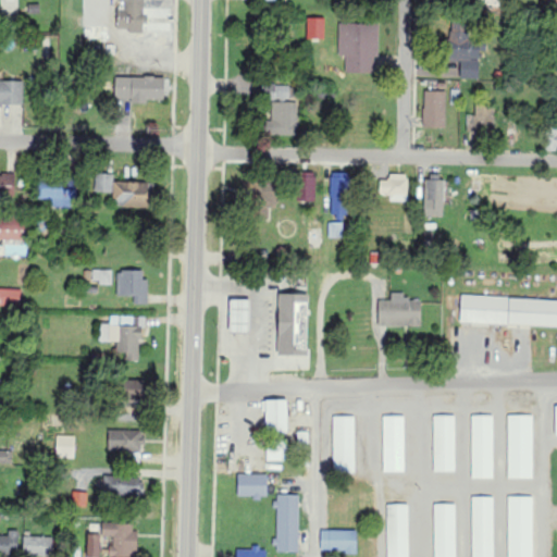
[(146,0),(124,0),(125,9),(118,9),(118,31),(146,32),(146,0)]
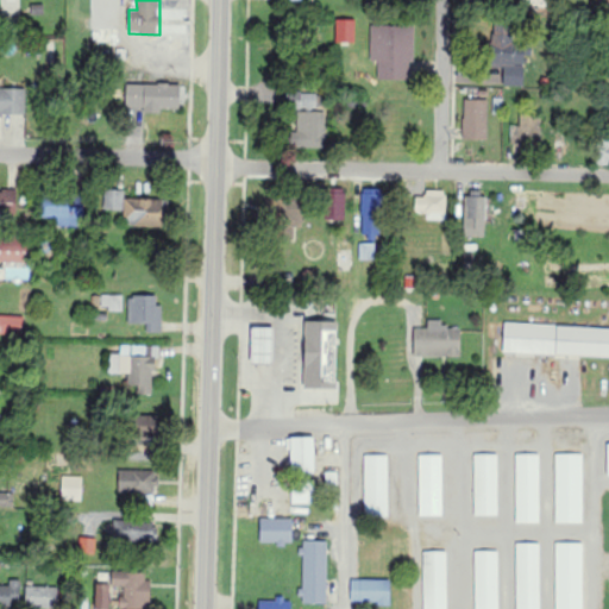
[(356,43),(356,19),(337,19),(337,43),(356,43)]
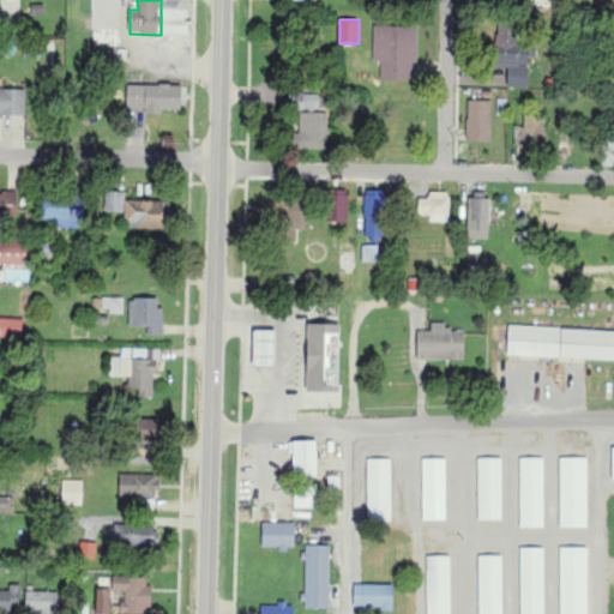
[(373,64),(381,64),(381,82),(413,82),(414,61),(419,61),(420,26),(374,25),(373,64)]
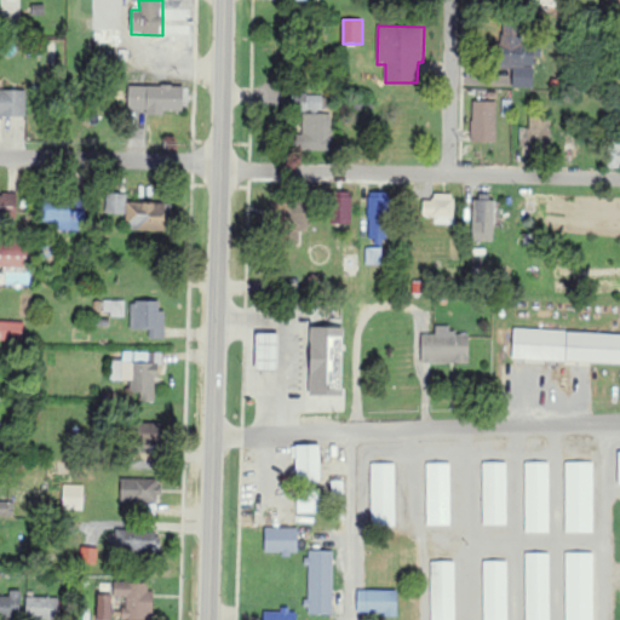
[(512,87),(534,87),(535,45),(522,44),(522,27),(503,27),(501,65),(514,65),(512,87)]
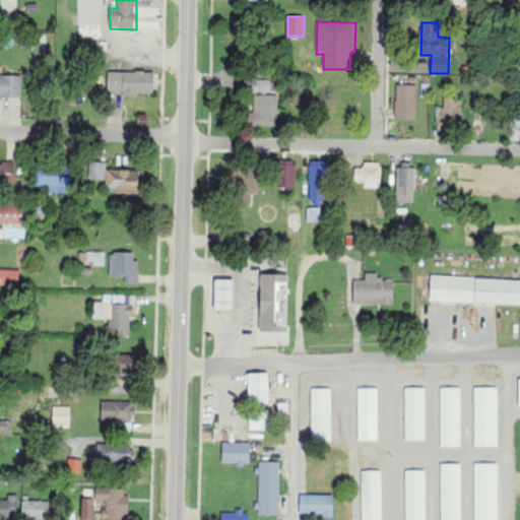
[(108,91),(123,91),(123,94),(154,94),(155,72),(109,71),(108,91)]
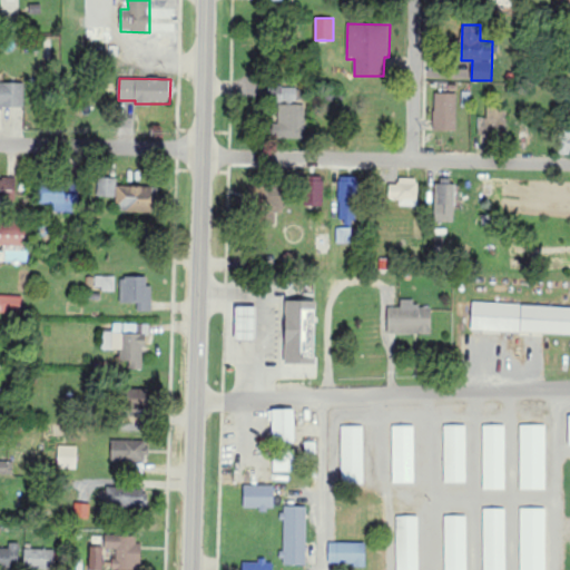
[(0,81),(0,107),(25,108),(25,82),(0,81)]
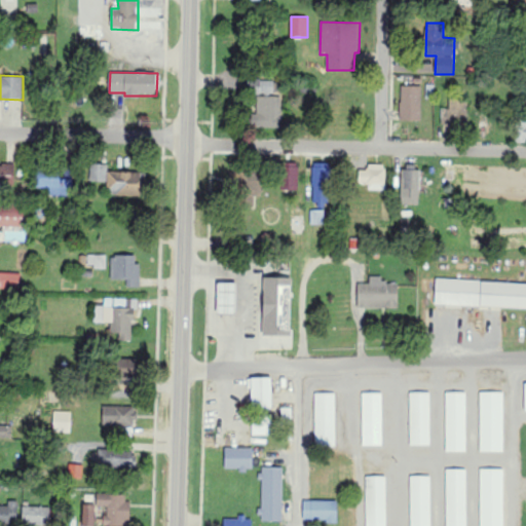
[(280,96),(274,96),(274,80),(250,80),(250,95),(257,95),(257,114),(252,114),(252,127),(282,126),(280,96)]
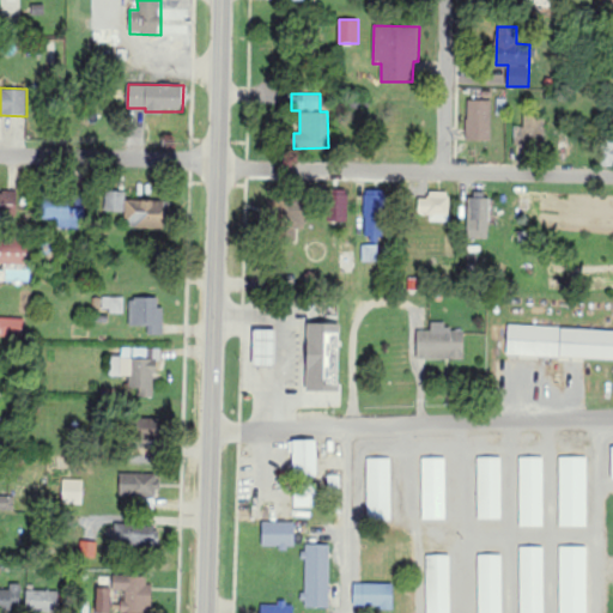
[(467,140),(491,140),(492,101),(467,101),(467,140)]
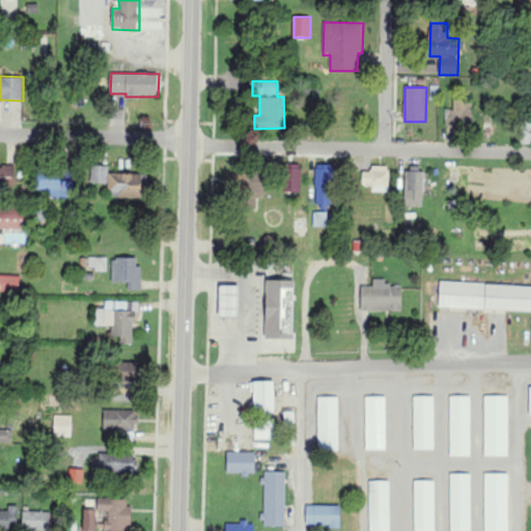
[(446,109),(445,127),(472,128),(472,101),(454,100),(453,109),(446,109)]
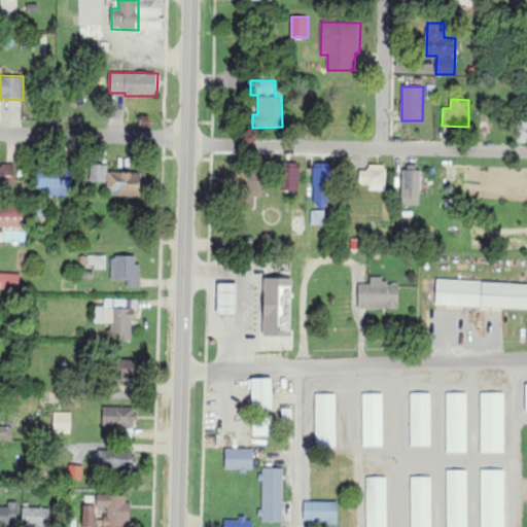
[(285,180),(284,189),(300,190),(300,163),(291,163),(290,180),(285,180)]
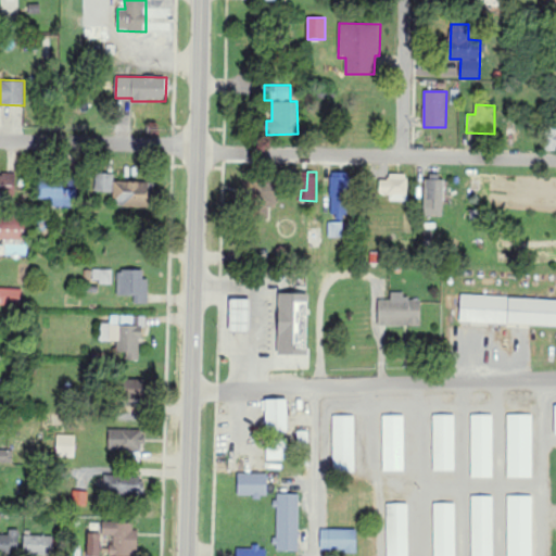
[(330,214),(349,215),(350,173),(331,172),(330,214)]
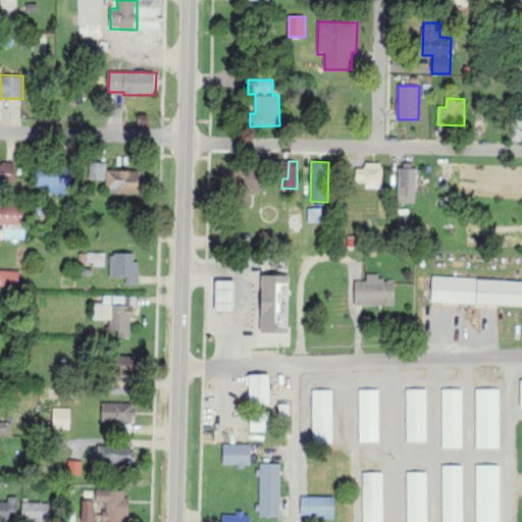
[(106,180),(107,163),(90,162),(90,179),(106,180)]
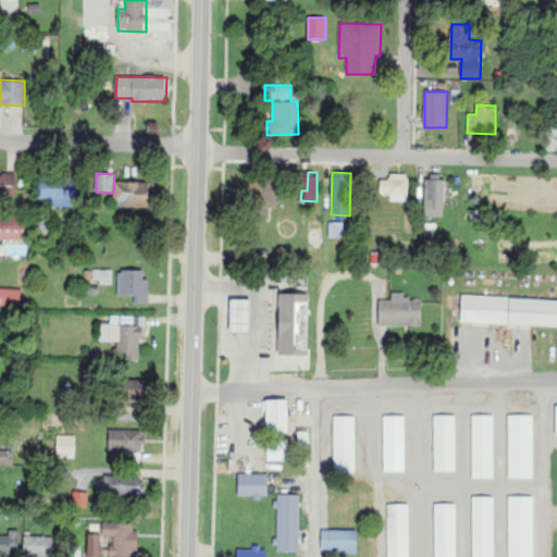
[(0,174),(0,194),(16,195),(16,175),(0,174)]
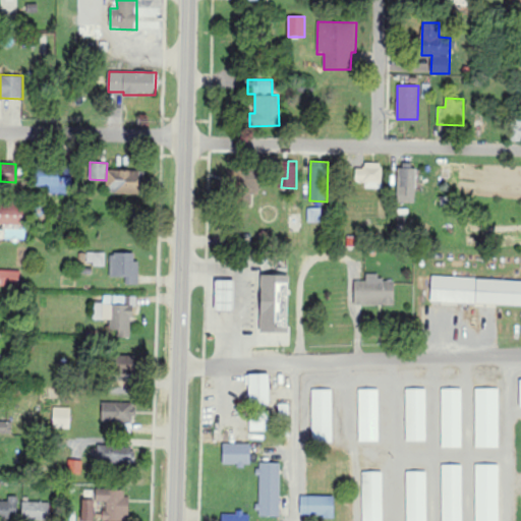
[(383,188),(382,163),(364,163),(365,168),(355,169),(356,181),(364,181),(364,188),(383,188)]
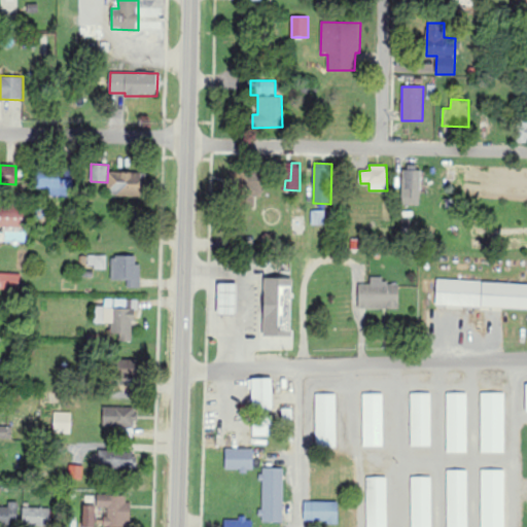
[(402,205),(420,205),(421,165),(403,165),(402,205)]
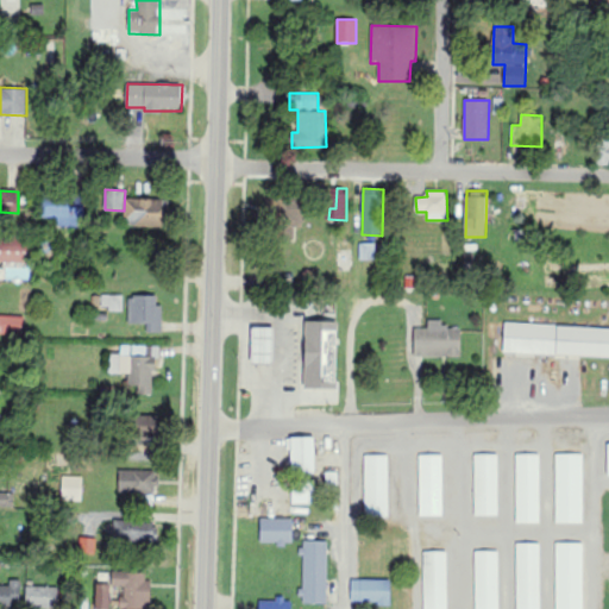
[(86,219),(86,199),(41,200),(41,218),(57,217),(57,227),(79,226),(79,219),(86,219)]
